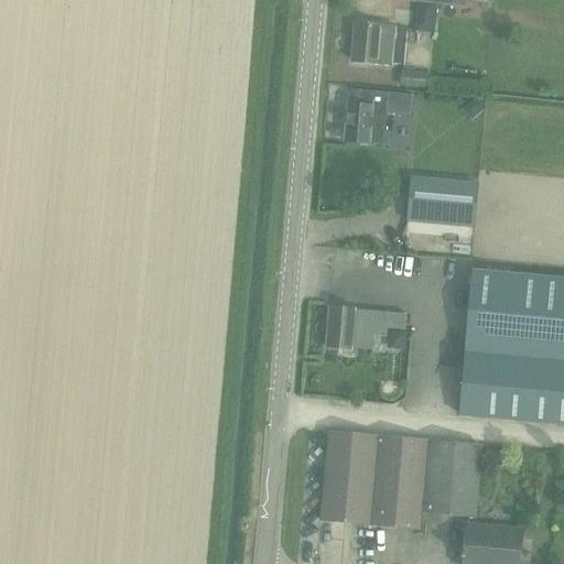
[(419,2),(415,32),(434,34),(437,3),(419,2)]
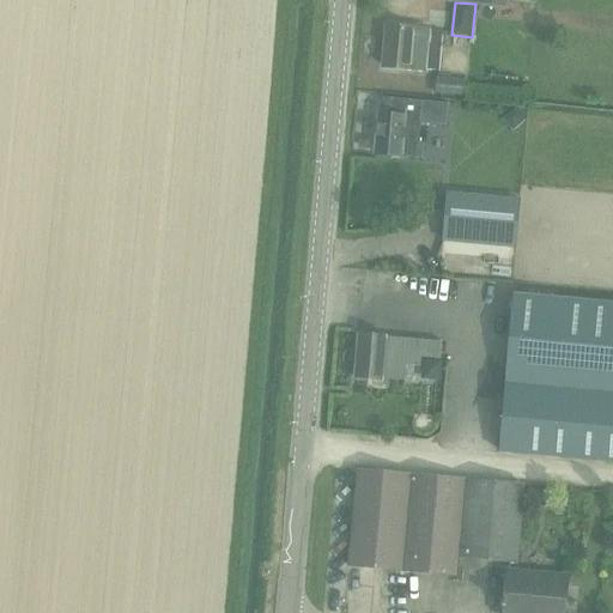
[(383,67),(428,71),(428,70),(439,71),(443,32),(387,26),(383,67)]
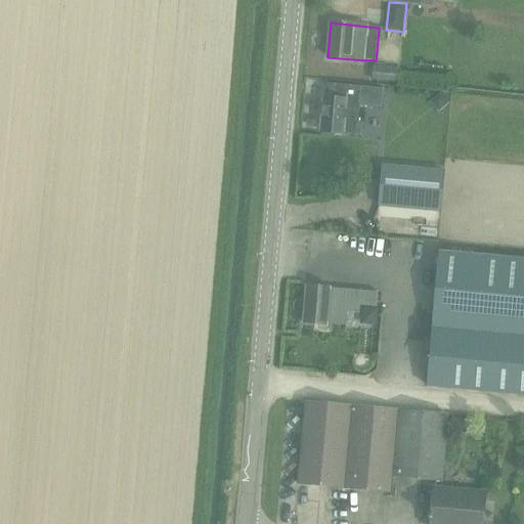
[(374,68),(372,81),(399,83),(400,70),(374,68)]
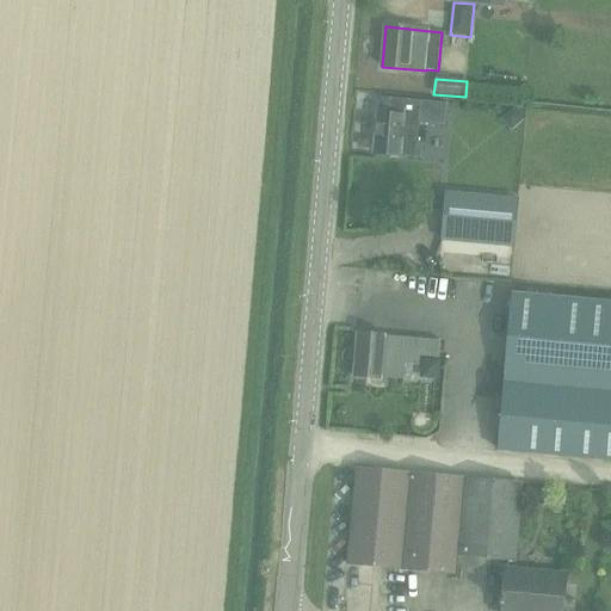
[(380,97),(378,113),(377,113),(374,153),(415,158),(420,119),(439,122),(440,103),(380,97)]
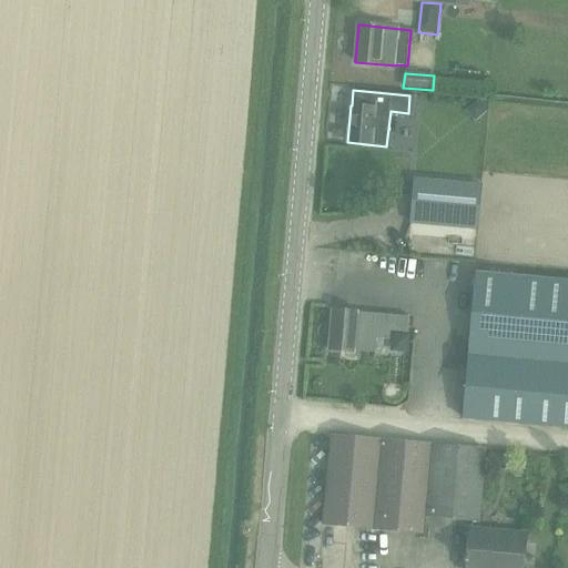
[(415,180),(412,223),(478,229),(482,185),(415,180)]
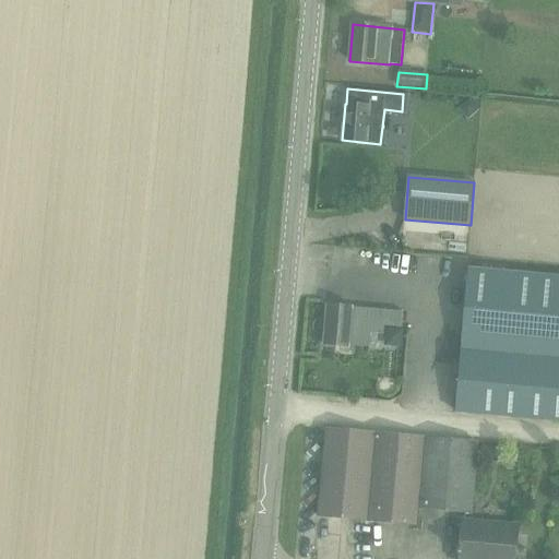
[(558,305),(458,297),(450,392),(558,400),(558,305)]
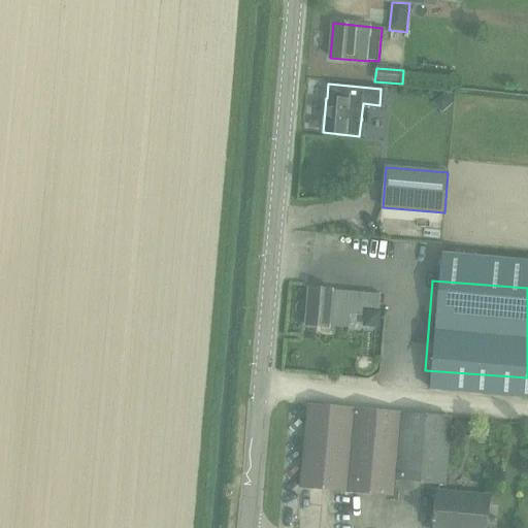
[(381,295),(309,289),(306,324),(324,325),(324,329),(330,329),(330,326),(349,327),(350,314),(363,316),(363,307),(380,309),(381,295)]
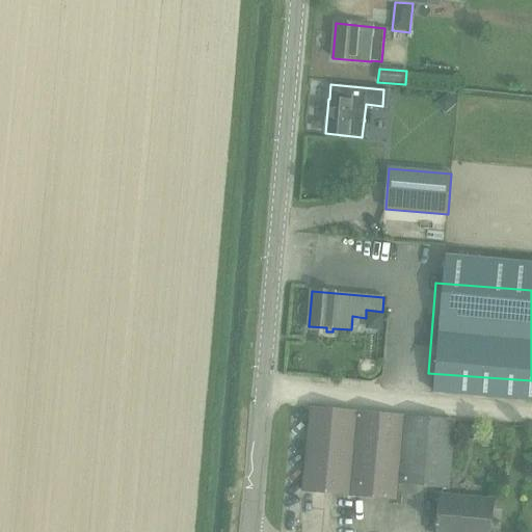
[(398,483),(433,486),(450,488),(455,421),(311,408),(303,491),(396,500),(398,483)]
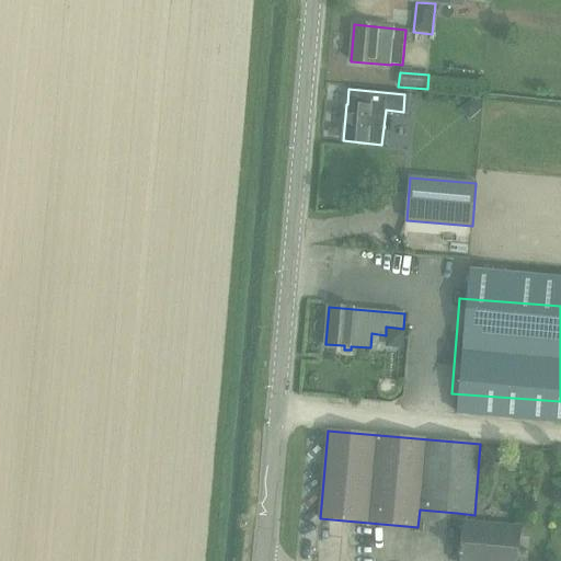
[(517,560),(519,530),(467,527),(464,560),(517,560)]
